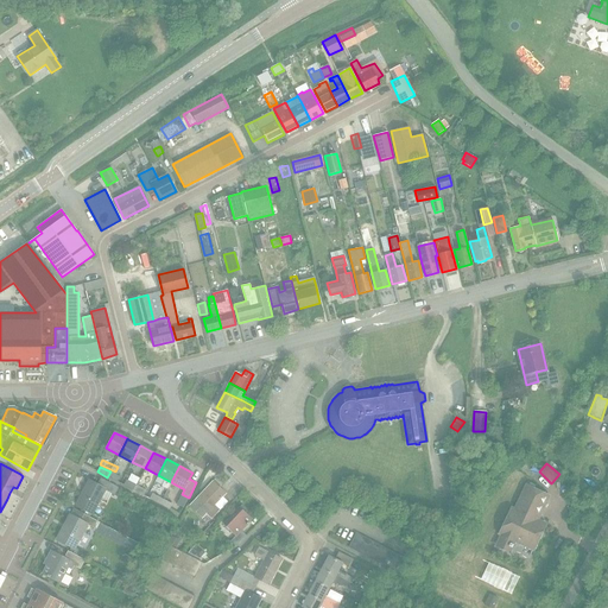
[(111,472),(107,477),(118,482),(120,476),(111,472)]
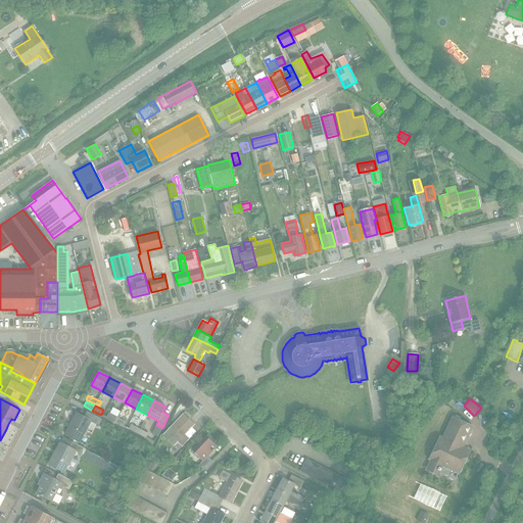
[(76,411),(63,434),(79,442),(90,422),(98,426),(102,420),(86,412),(84,415),(76,411)]
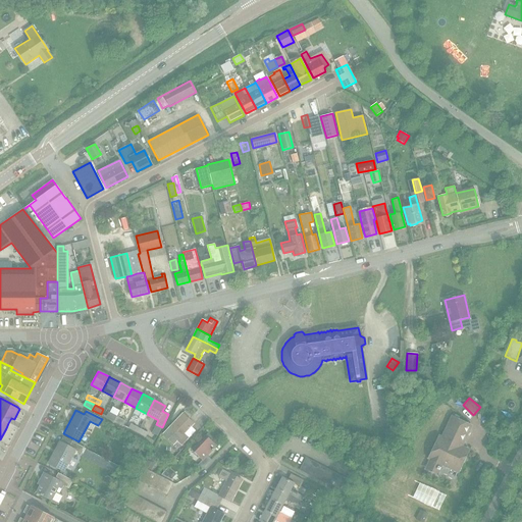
[(114,421),(117,416),(108,412),(106,417),(114,421)]
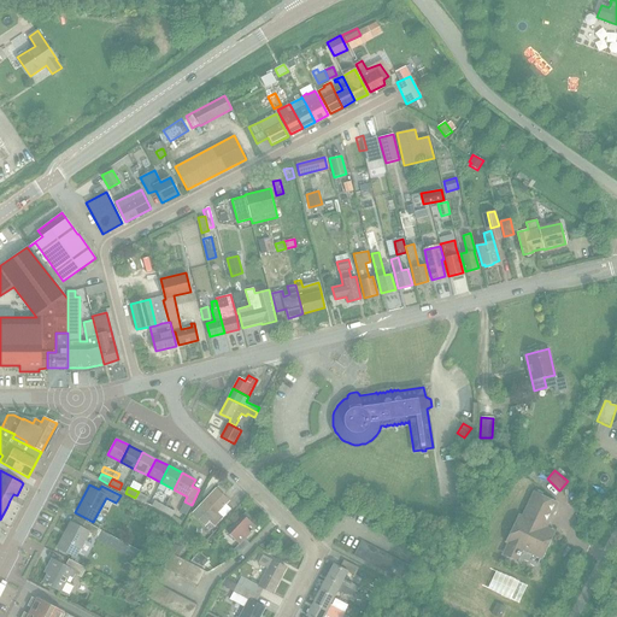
[(210,522),(213,526),(223,517),(217,512),(229,500),(222,493),(223,492),(218,487),(192,515),(205,527),(210,522)]
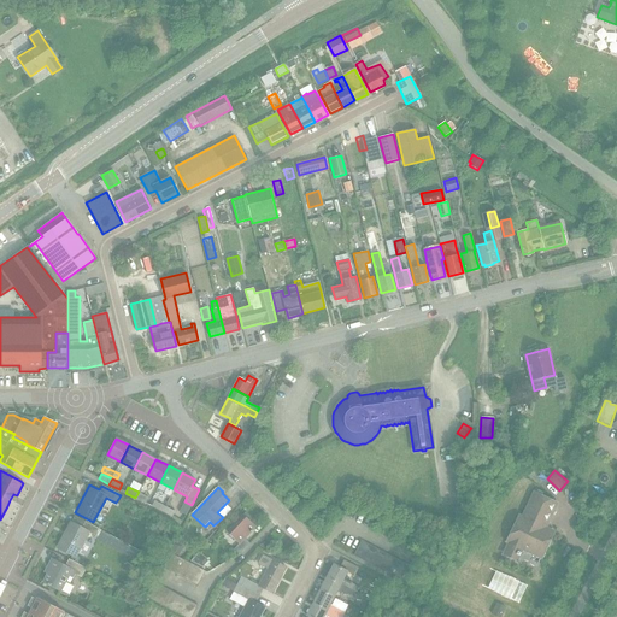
[(139,492),(135,498),(146,504),(148,498),(139,492)]
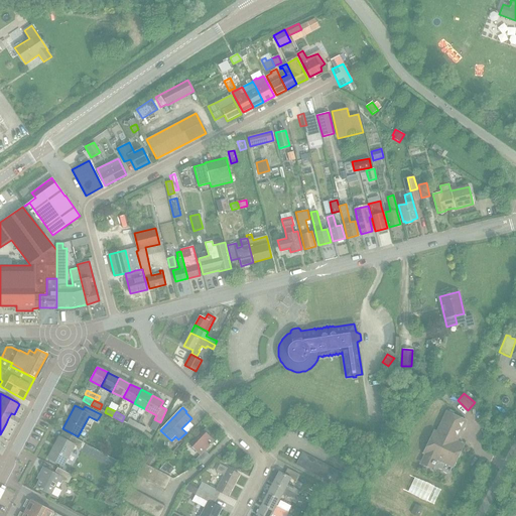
[(423,452),(426,453),(421,463),(431,468),(436,458),(452,466),(462,444),(455,440),(465,420),(446,412),(436,432),(433,431),(423,452)]
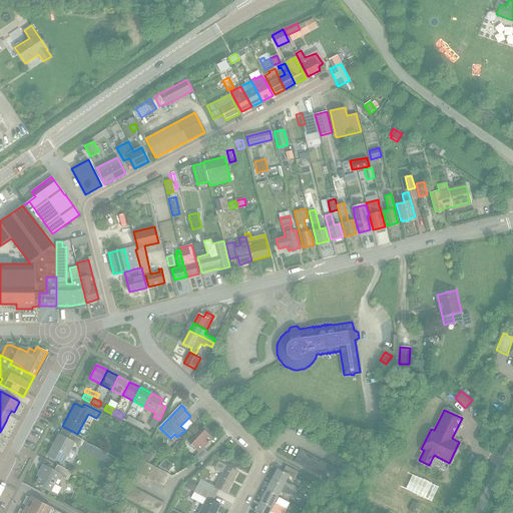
[(134,426),(136,421),(128,417),(126,421),(134,426)]
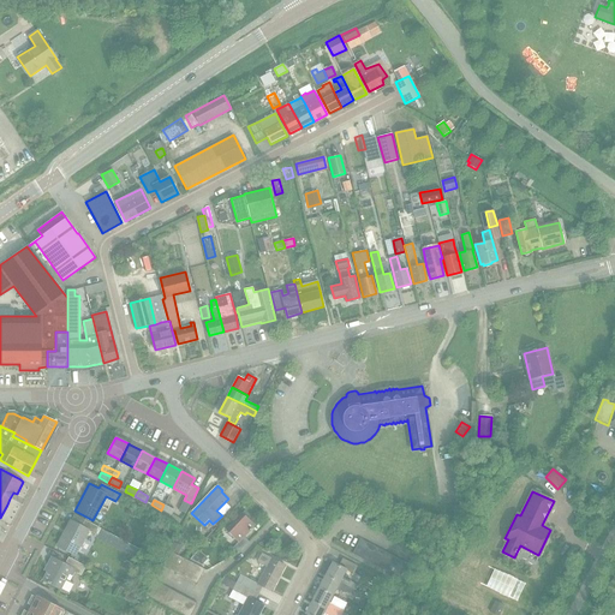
[(163,505),(161,511),(172,515),(174,509),(163,505)]
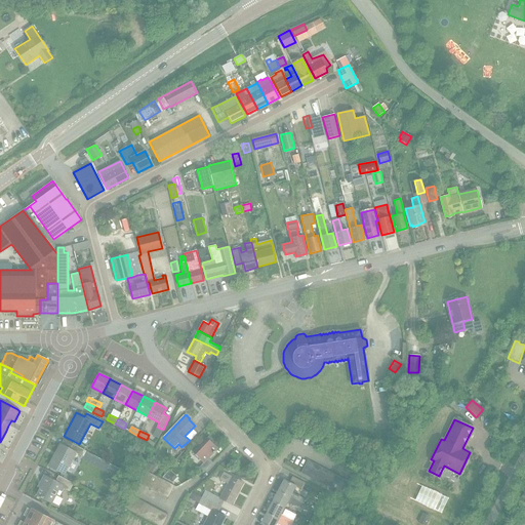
[(199,468),(203,472),(212,461),(207,457),(217,448),(211,442),(213,440),(208,436),(193,452),(203,462),(199,468)]
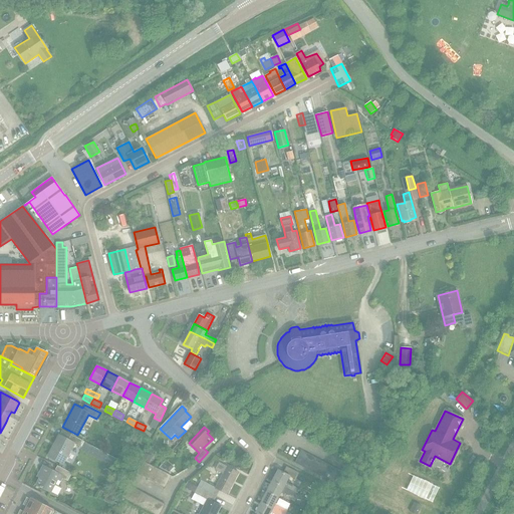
[(48,456),(62,464),(73,443),(81,447),(83,442),(70,435),(68,440),(59,435),(48,456)]
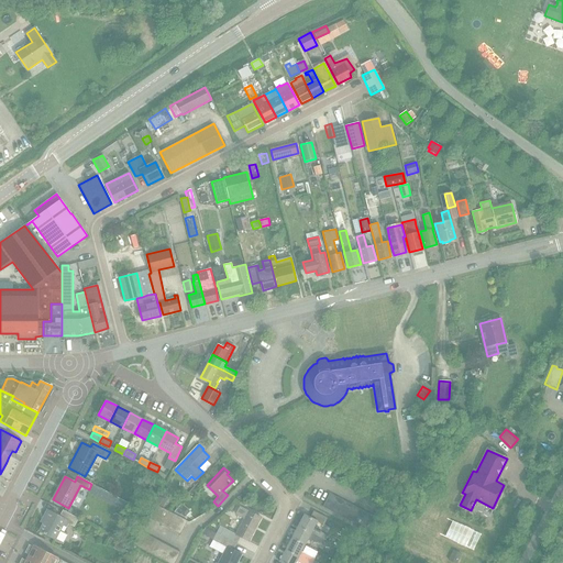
[(322,506),(368,531),(376,517),(330,493),(322,506)]
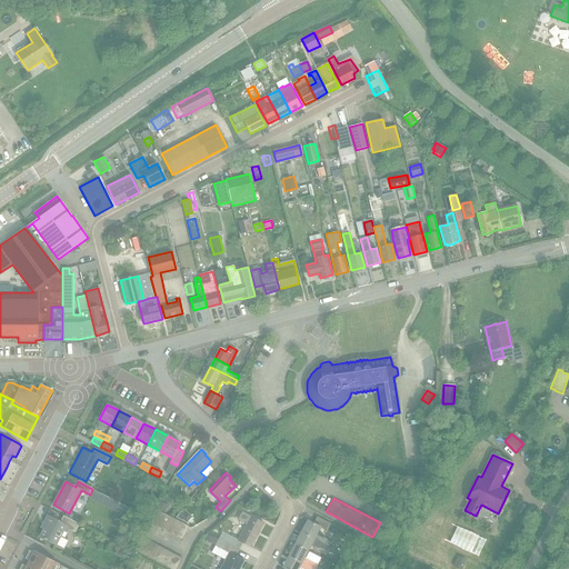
[(183,507),(189,512),(195,508),(189,502),(183,507)]
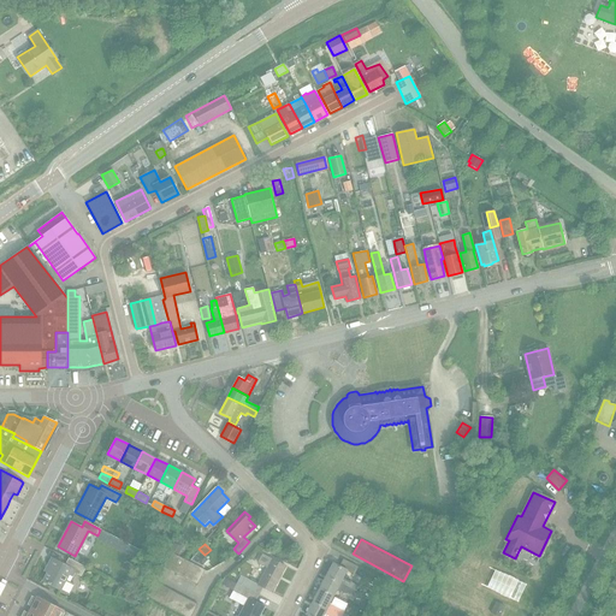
[(169,551),(161,566),(169,570),(177,555),(169,551)]
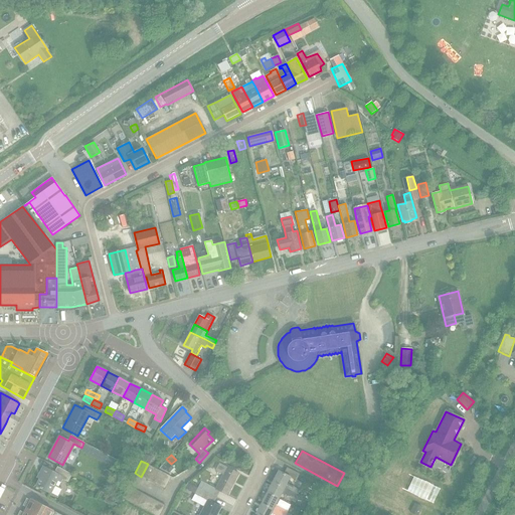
[(198,487),(201,489),(216,497),(219,491),(225,494),(232,480),(234,481),(238,473),(219,463),(215,470),(223,474),(215,489),(201,482),(198,487)]
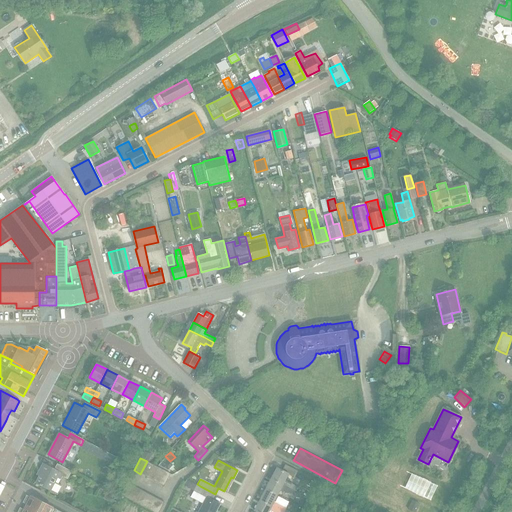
[(147,461),(140,474),(148,478),(154,465),(147,461)]
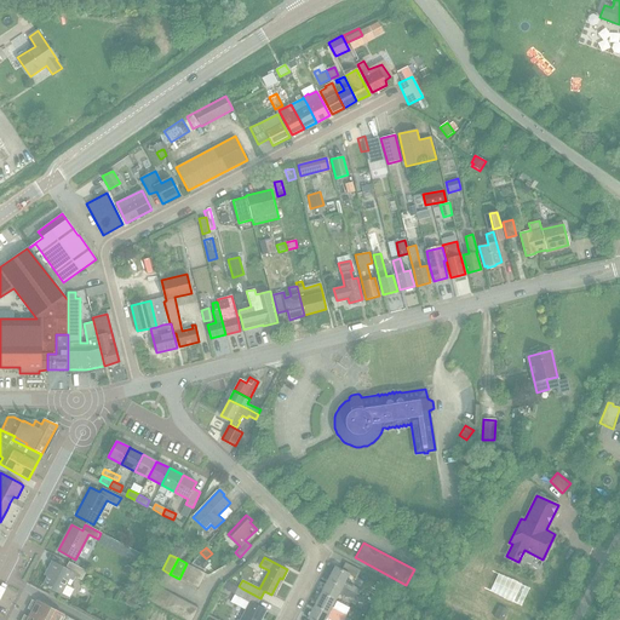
[(74,581),(75,577),(82,580),(86,572),(69,562),(65,569),(52,562),(47,569),(51,570),(44,585),(69,598),(74,587),(70,586),(73,581),(74,581)]
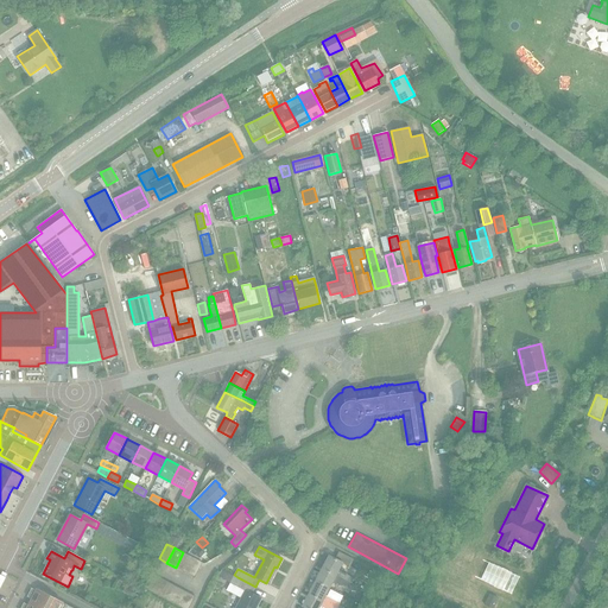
[(183,552),(176,568),(183,571),(191,557),(183,552)]
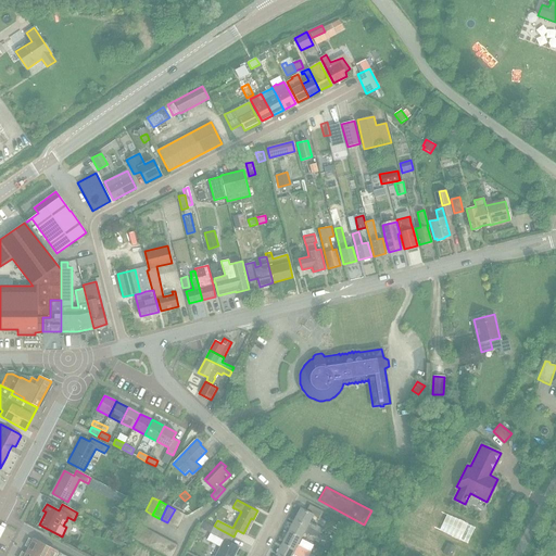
[(313,515),(319,518),(324,512),(310,505),(306,512),(300,508),(293,519),(306,527),(320,533),(323,529),(308,521),(313,515)]
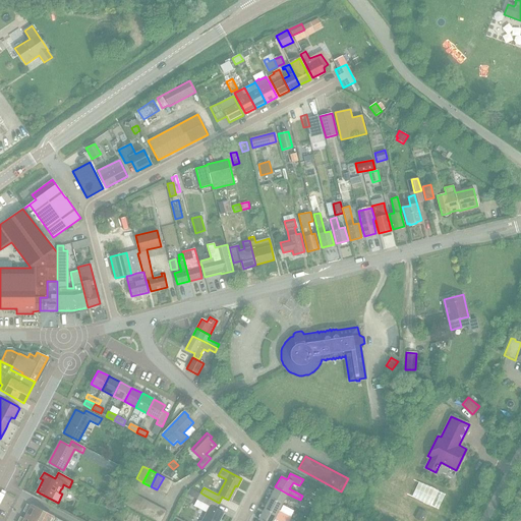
[(164,477),(157,489),(166,495),(173,481),(164,477)]
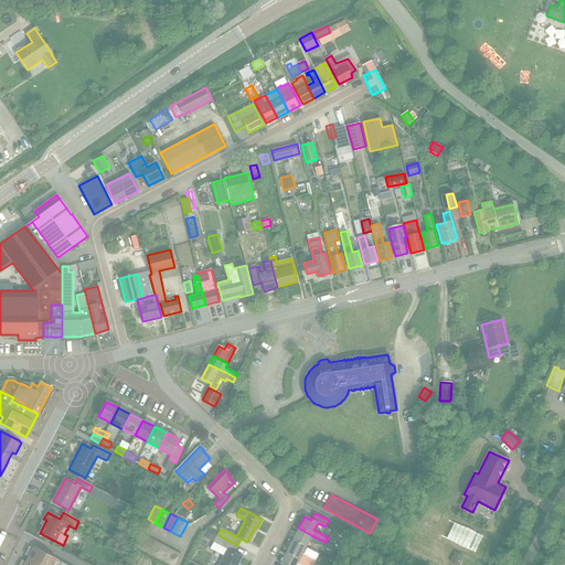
[(454,522),(446,539),(471,550),(479,534),(454,522)]
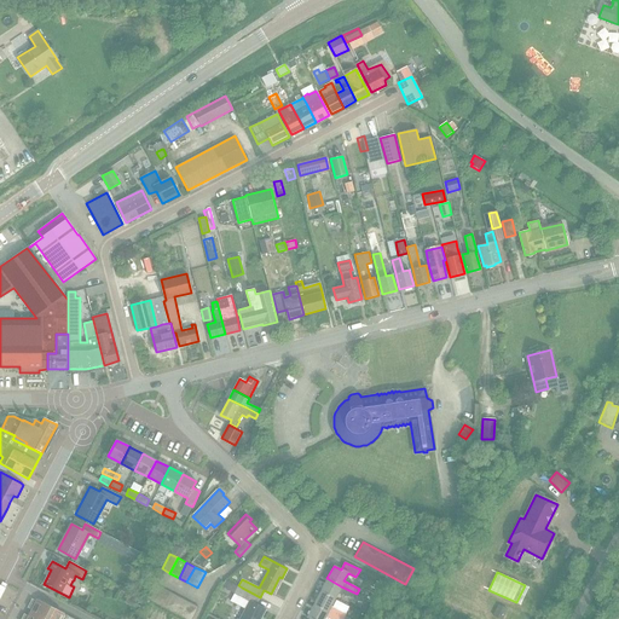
[(357,594),(341,586),(327,578),(320,591),(334,599),(337,593),(346,597),(346,596),(353,601),(357,594)]
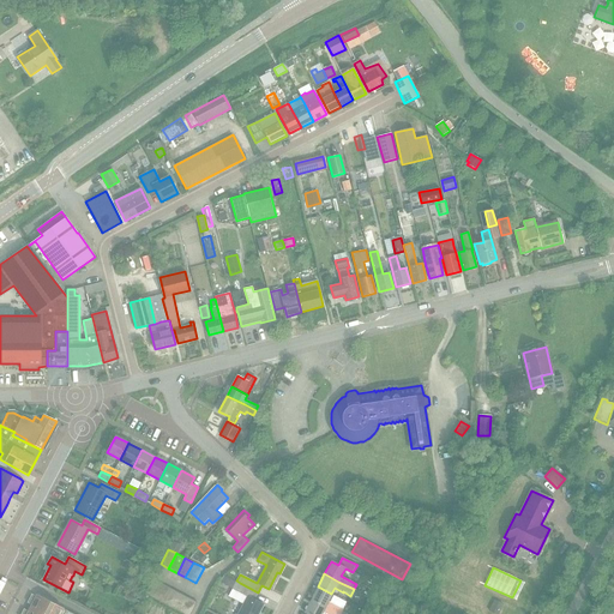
[(228,578),(224,584),(232,589),(235,582),(228,578)]
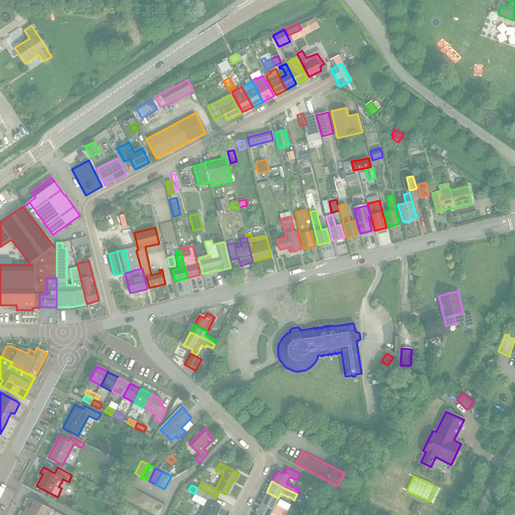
[(128,486),(122,498),(136,505),(142,493),(128,486)]
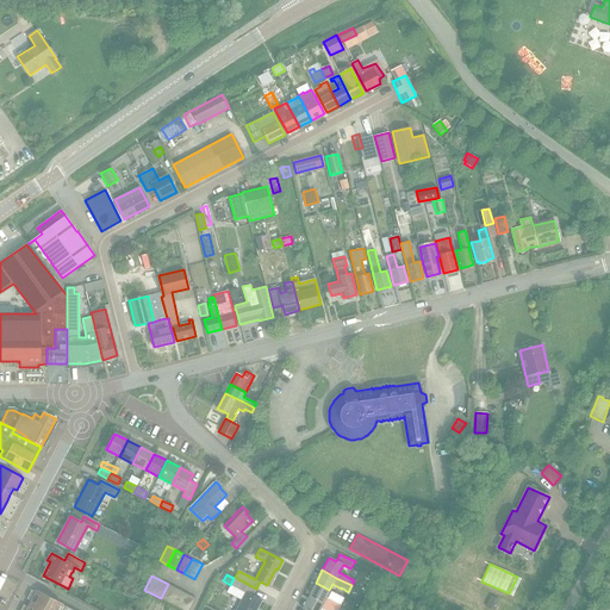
[(256,589),(238,579),(235,577),(234,578),(230,585),(246,592),(235,609),(255,609),(261,601),(253,596),(256,589)]
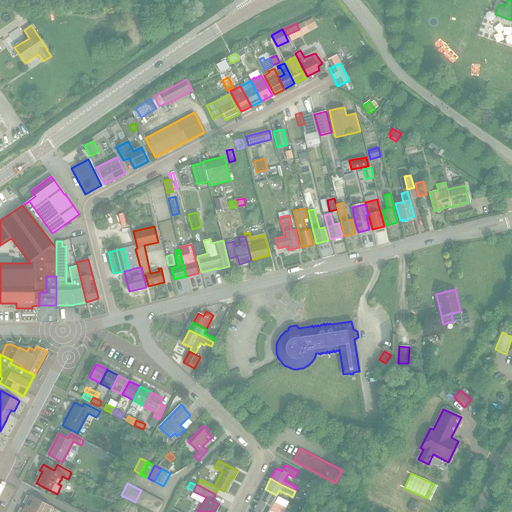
[(273,501),(276,495),(265,489),(259,500),(271,506),(282,511),(284,511),(286,508),(273,501)]
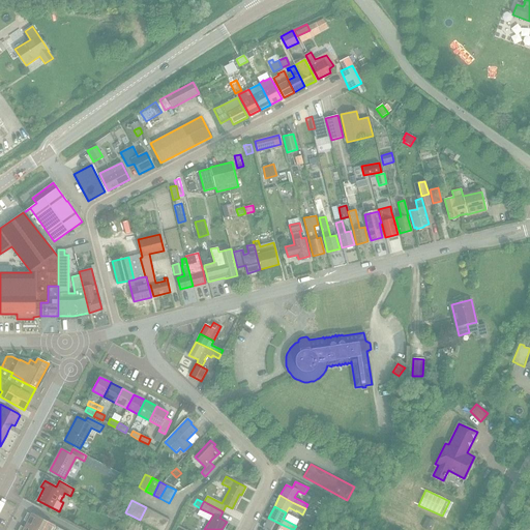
[(146,507),(140,520),(158,529),(164,529),(170,520),(146,507)]
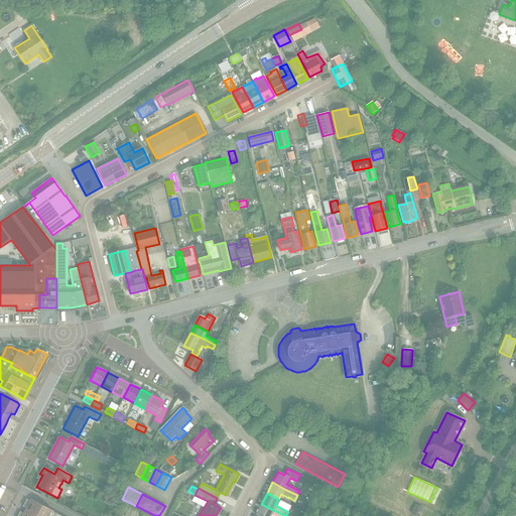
[(108,495),(104,501),(112,506),(116,499),(108,495)]
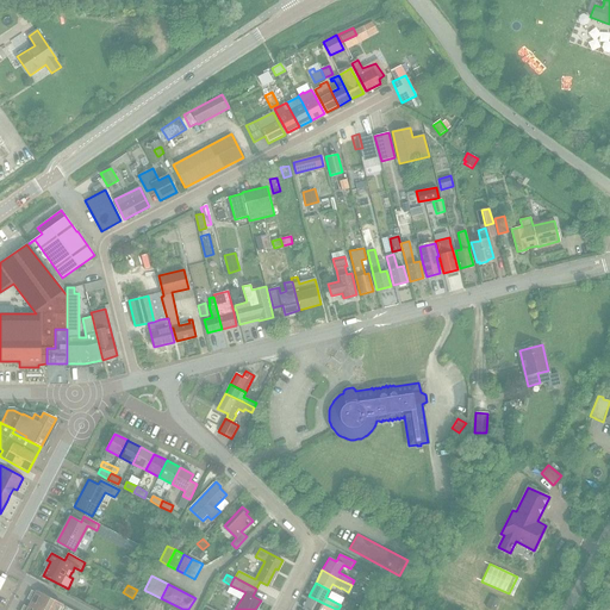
[(54,609),(58,603),(37,591),(36,593),(31,591),(27,599),(31,601),(27,608),(24,605),(20,609),(54,609)]
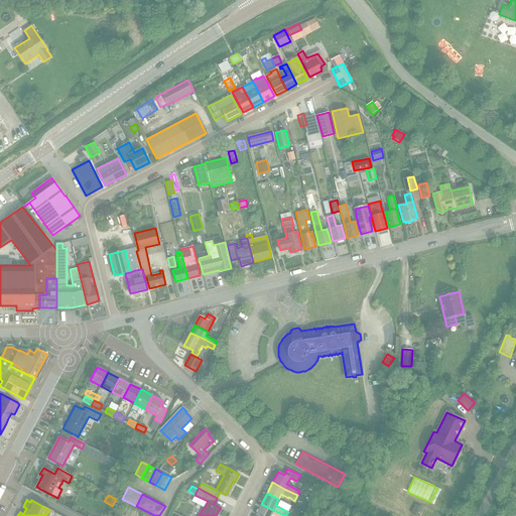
[(284,515),(273,510),(261,504),(256,514),(258,515),(269,515),(270,515),(272,515),(284,515)]
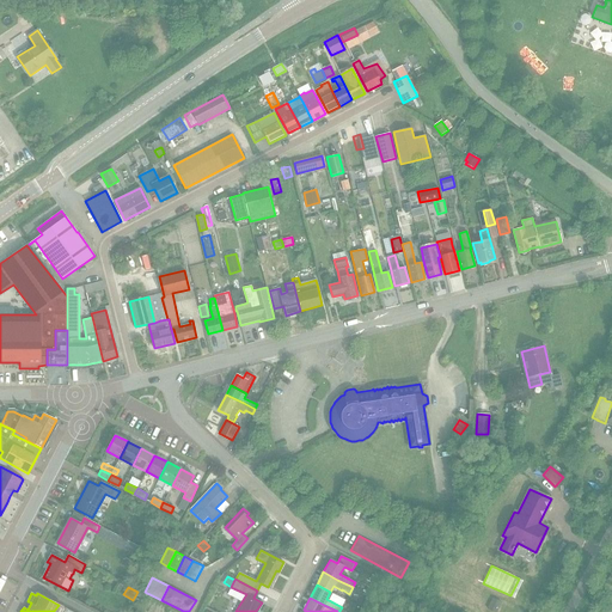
[(493,611),(496,611),(502,603),(493,598),(487,609),(493,611)]
